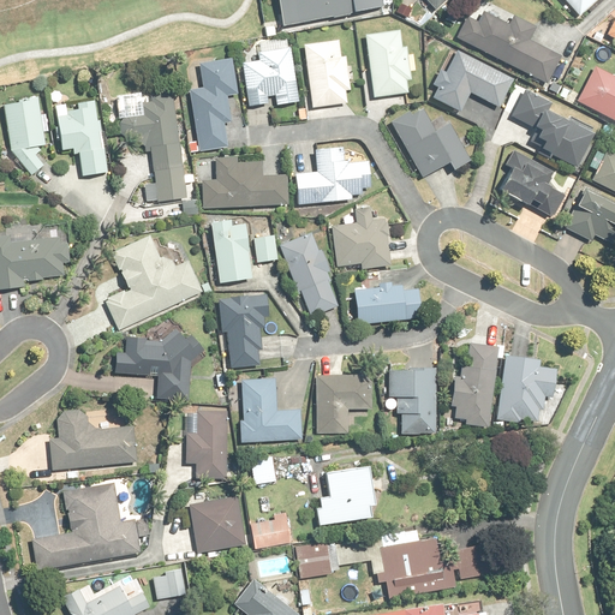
[(279,0),(285,27),(386,7),(383,0),(279,0)]
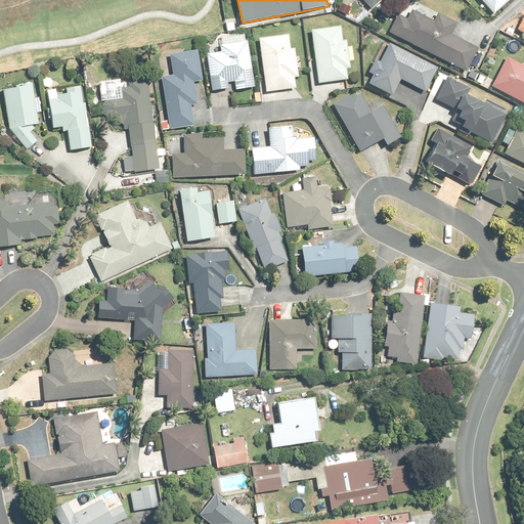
[(363,0),(373,8),(381,0),(363,0)]
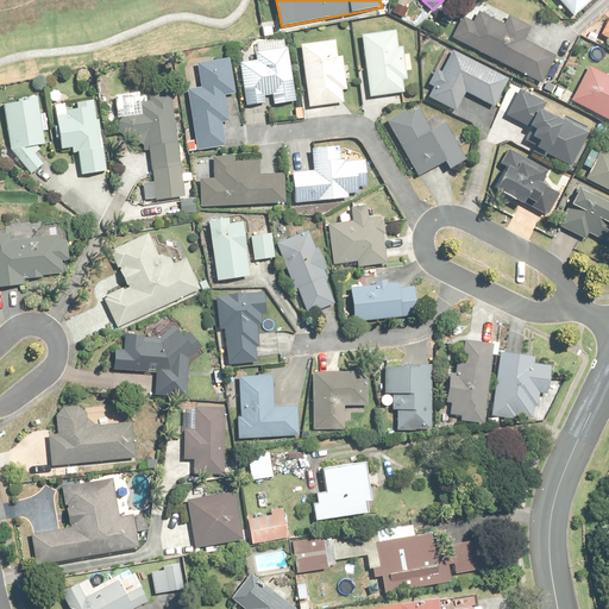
[(558,0),(572,16),(590,0),(558,0)]
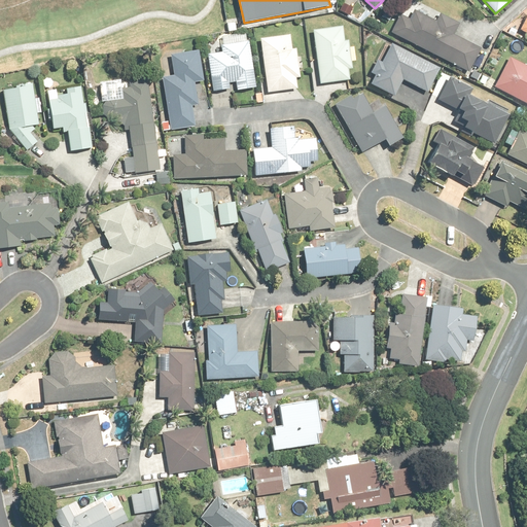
[(437,22),(415,10),(411,19),(401,13),(392,32),(469,72),(482,48),(455,35),(460,25),(441,14),(437,22)]
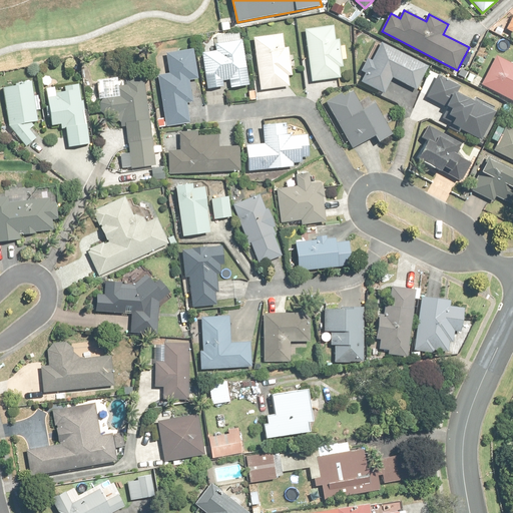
[(343,65),(340,39),(336,40),(334,25),(307,28),(313,80),(340,77),(339,66),(343,65)]
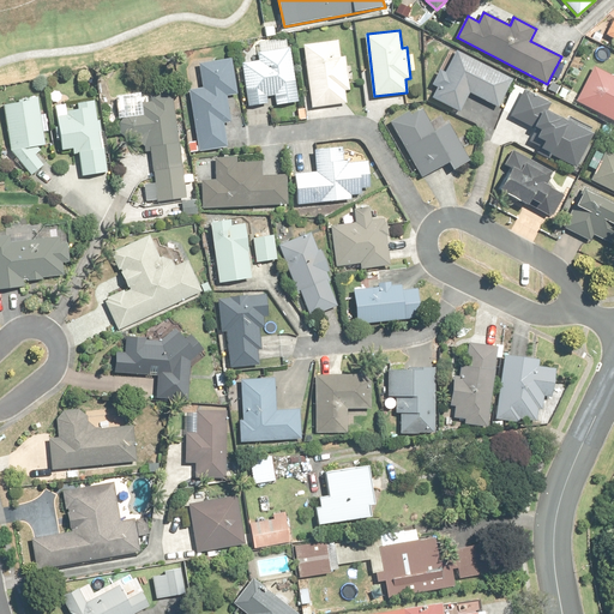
[(351,88),(347,58),(341,58),(338,40),(305,44),(313,107),(347,102),(345,89),(351,88)]
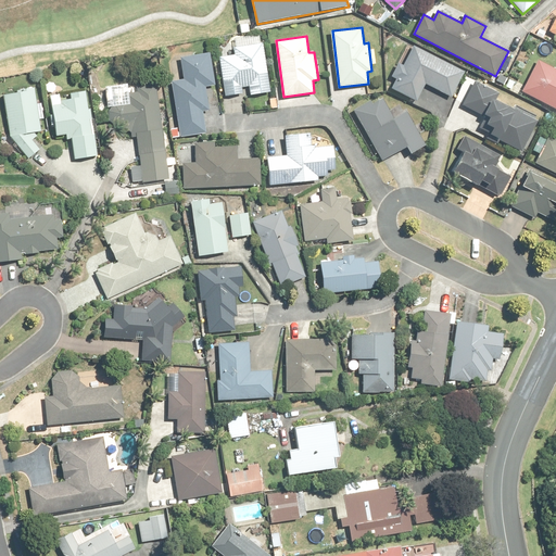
[(237,54),(220,58),(226,96),(243,93),(242,87),(250,86),(251,95),(272,92),(264,43),(236,48),(237,54)]
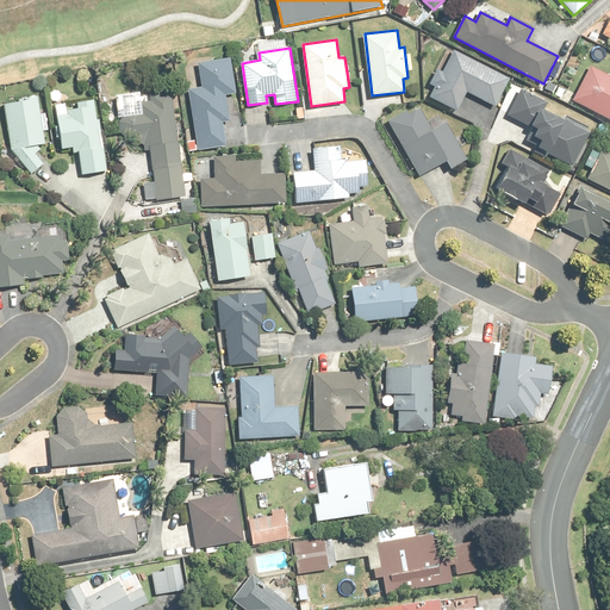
[(511,79),(454,50),(443,72),(439,70),(431,85),(435,87),(430,97),(459,110),(467,93),(496,109),(511,79)]
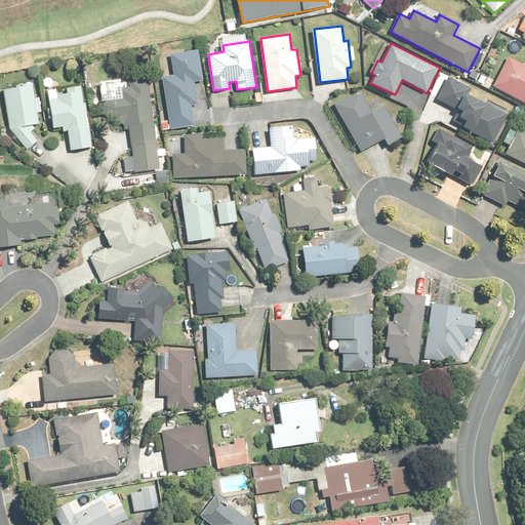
[(204,80),(199,49),(170,54),(173,76),(162,77),(171,129),(195,125),(192,107),(198,106),(195,82),(204,80)]
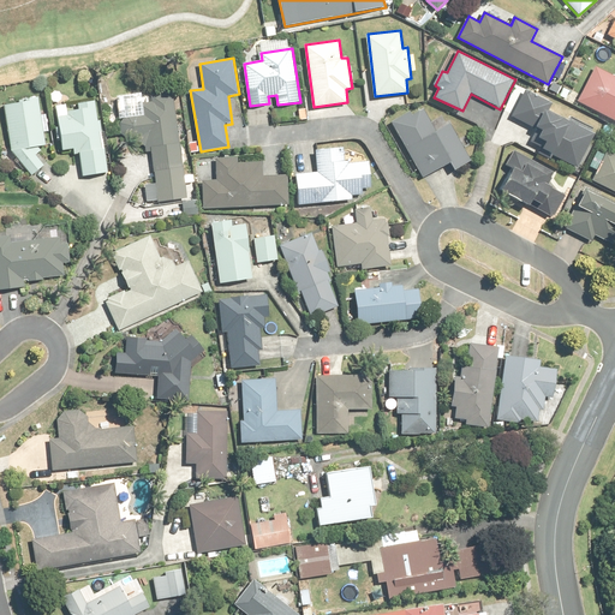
[(614,77),(595,67),(578,101),(614,119),(614,77)]
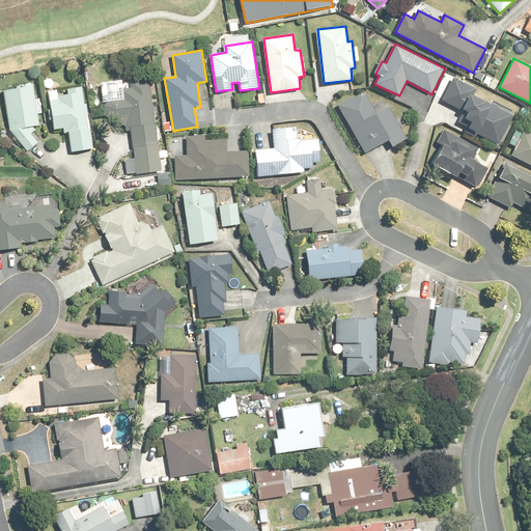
[(500,145),(516,112),(494,101),(493,105),(474,95),(477,89),(454,78),(443,100),(469,112),(466,119),(473,122),(469,130),(500,145)]
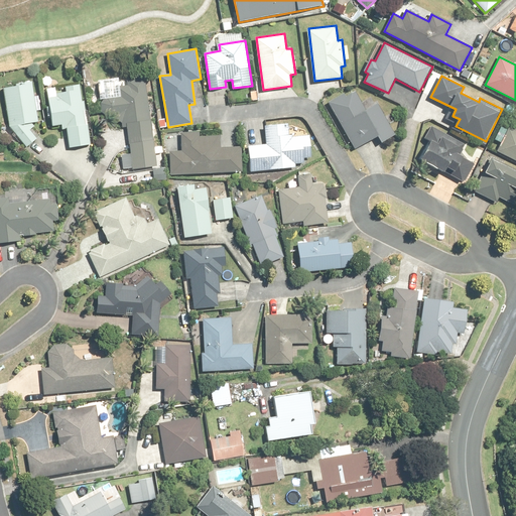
[(145,81),(101,87),(103,96),(105,96),(105,97),(105,98),(104,98),(103,99),(103,100),(102,101),(102,102),(101,103),(101,104),(101,105),(101,106),(101,107),(102,107),(102,108),(102,109),(103,109),(103,110),(104,110),(104,111),(105,111),(106,112),(107,112),(108,113),(108,115),(113,114),(114,118),(123,126),(127,125),(129,146),(154,143),(145,81)]
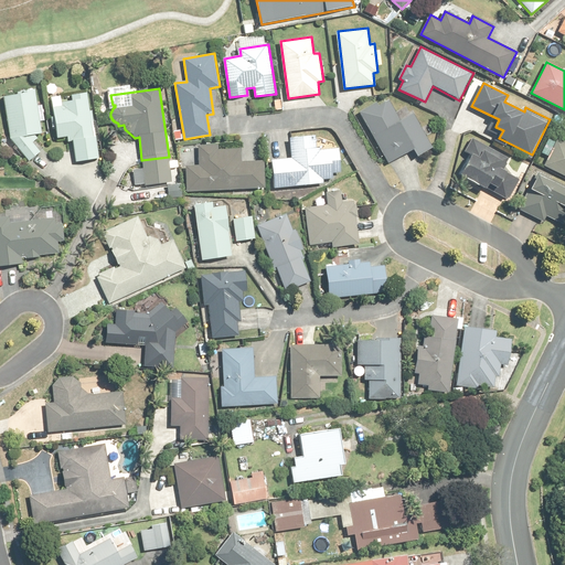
[(27,136),(43,132),(41,121),(45,120),(43,105),(39,106),(35,89),(18,92),(19,94),(4,96),(11,138),(31,160),(41,150),(27,136)]
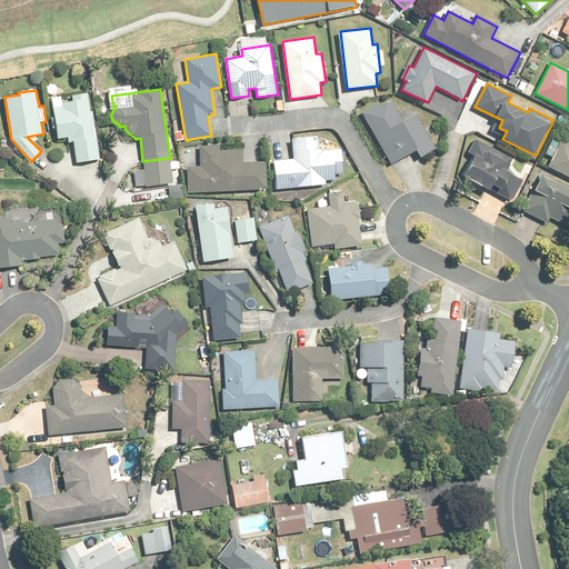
[(91,111),(89,93),(72,96),(73,101),(62,102),(61,97),(53,98),(58,139),(68,138),(69,142),(73,142),(76,162),(100,160),(96,111),(91,111)]
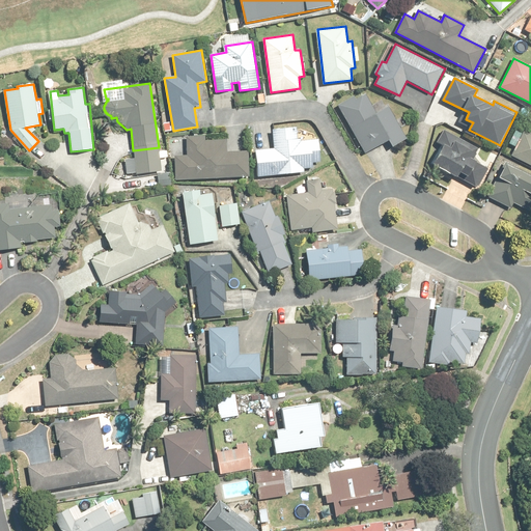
[(355,96),(339,105),(366,154),(390,141),(393,147),(407,140),(389,108),(376,114),(366,94),(357,100),(355,96)]
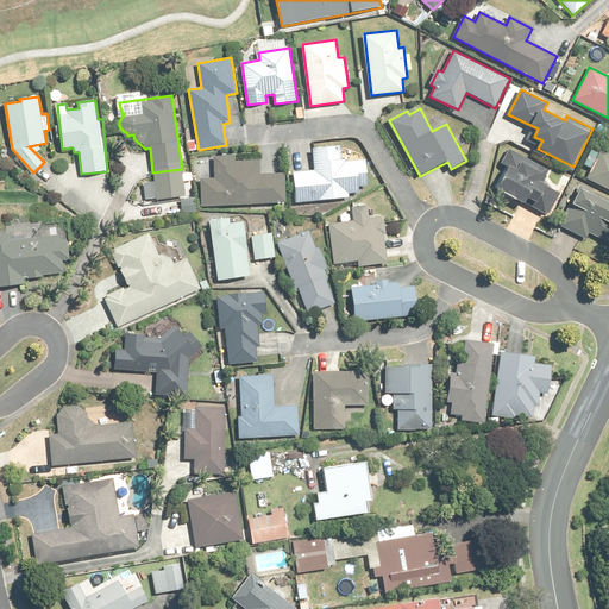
[(368,159),(340,161),(340,146),(313,148),(314,171),(295,171),(296,201),(350,199),(350,194),(359,194),(359,187),(369,186),(368,159)]
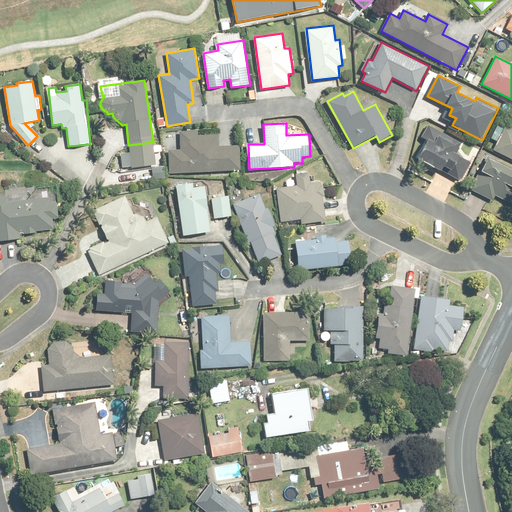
[(426,141),(417,156),(461,180),(472,160),(459,153),(464,144),(429,124),(421,138),(426,141)]
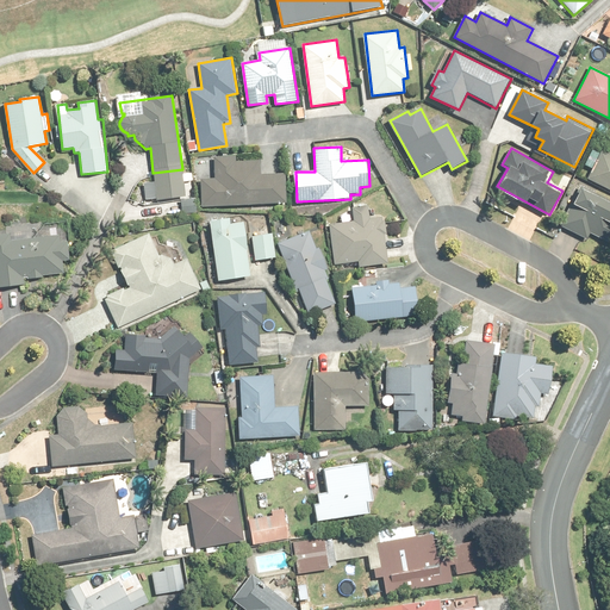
[(609,155),(602,151),(589,178),(609,188),(609,155)]
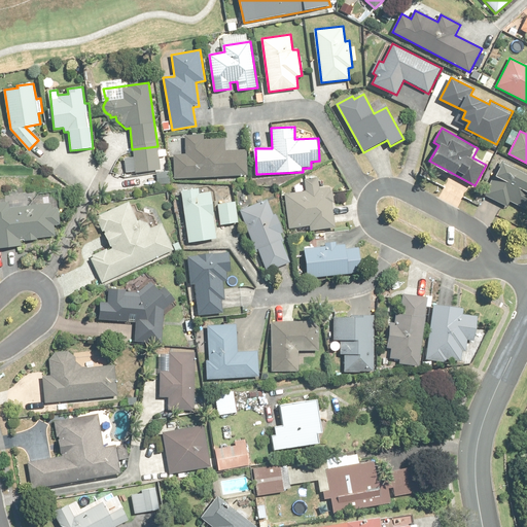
[(204,135),(185,136),(185,154),(173,154),(174,177),(248,176),(247,150),(225,150),(224,140),(204,140),(204,135)]
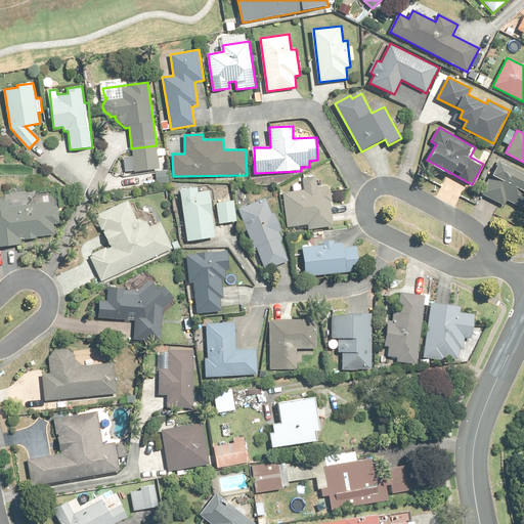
[(523,172),(500,161),(484,194),(504,205),(506,201),(523,209),(523,172)]
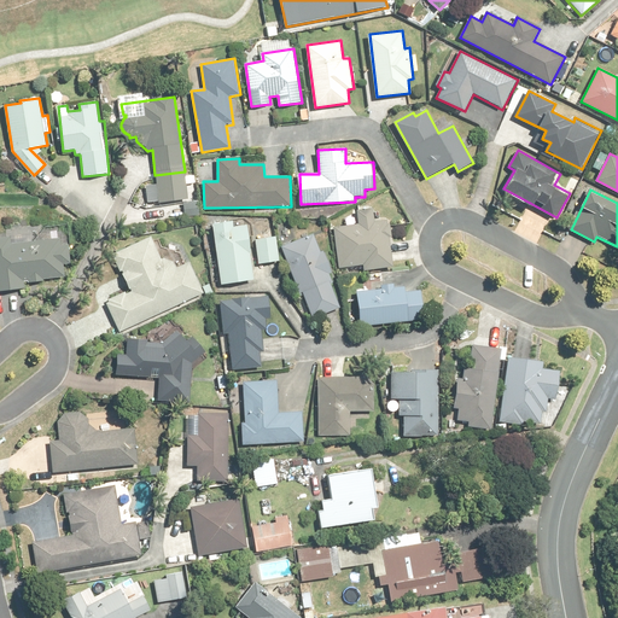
[(199,216),(199,202),(185,202),(185,217),(199,216)]
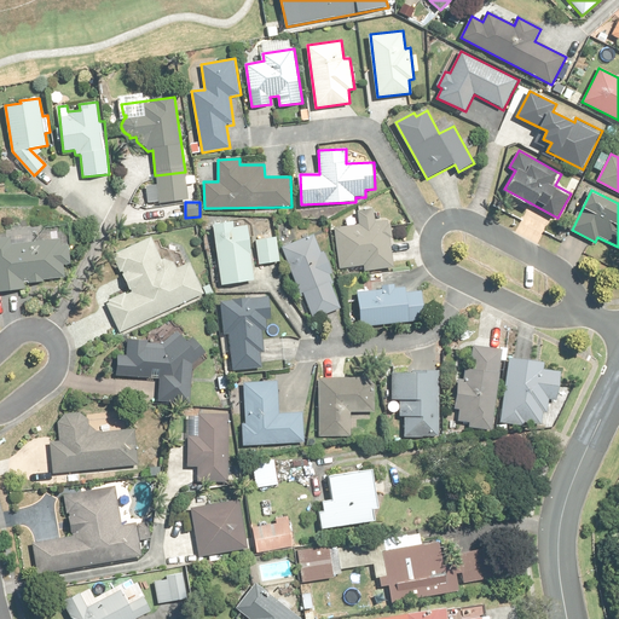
[(358,212),(358,217),(347,218),(347,227),(336,227),(339,267),(364,266),(365,271),(394,270),(392,220),(374,221),(374,210),(358,212)]
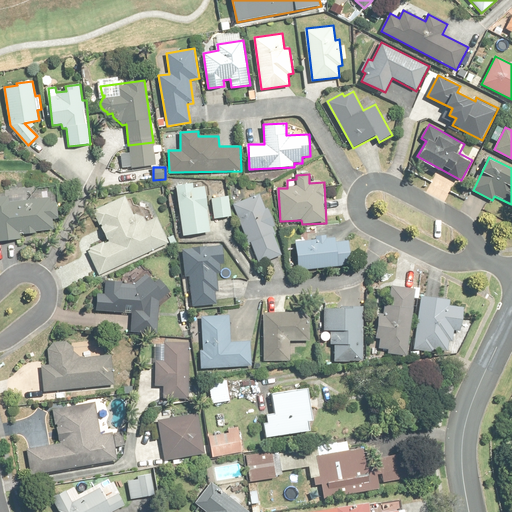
[(206,187),(194,188),(193,182),(177,183),(182,235),(206,233),(204,209),(208,209),(206,187)]
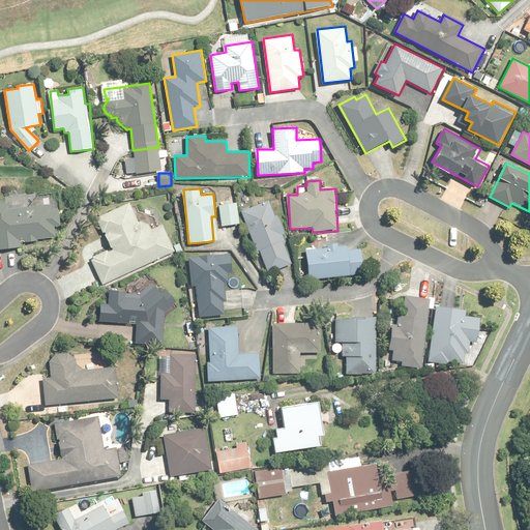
[(37,198),(28,207),(27,202),(0,204),(0,249),(22,248),(22,244),(39,242),(39,240),(51,239),(55,232),(54,227),(60,226),(59,210),(53,211),(52,204),(46,205),(37,198)]
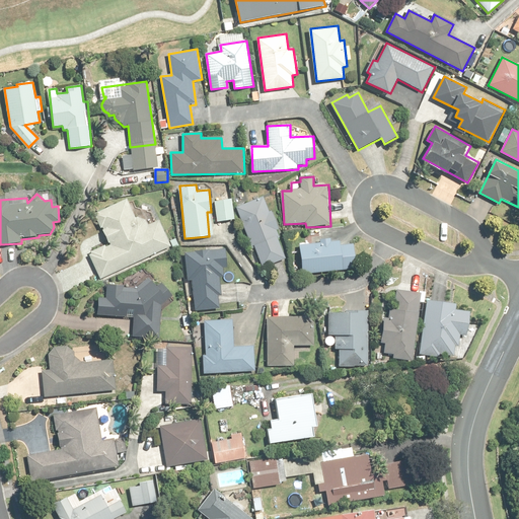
[(254,246),(264,268),(286,258),(278,238),(280,238),(276,229),(279,228),(273,211),(270,212),(264,197),(236,207),(252,247),(254,246)]
